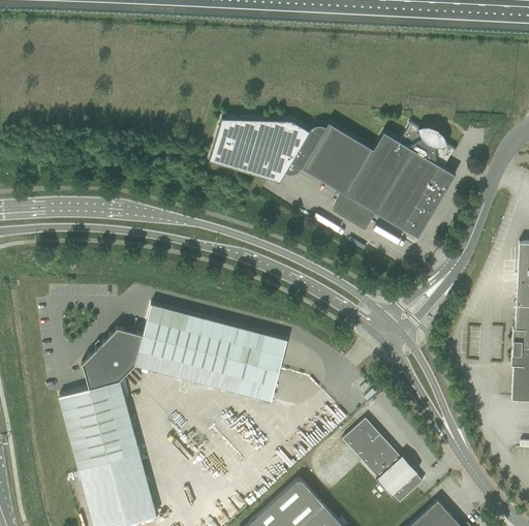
[(408,124),(410,125),(400,143),(383,132),(373,150),(329,123),(324,129),(323,128),(320,127),(316,127),(311,129),(309,132),(290,121),(221,119),(209,161),(278,182),(284,173),(289,175),(293,174),(298,172),(301,168),(343,193),(333,212),(365,230),(375,213),(417,238),(455,176),(443,168),(454,151),(455,152),(456,151),(409,123),(408,124)]
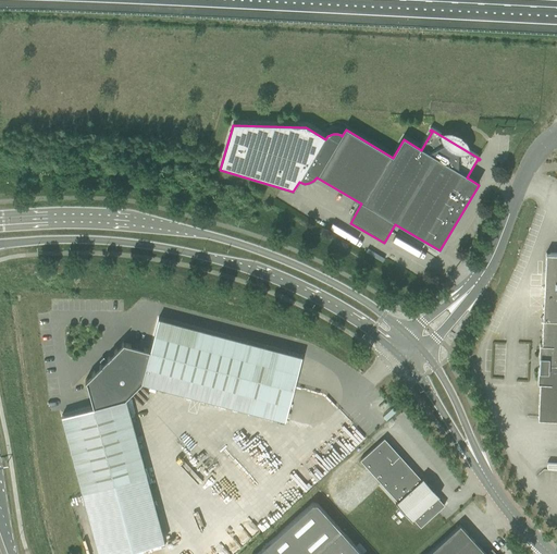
[(556,256),(546,256),(545,279),(531,278),(529,320),(543,321),(541,321),(541,322),(543,322),(542,346),(540,346),(539,360),(541,361),(541,370),(539,370),(537,385),(540,385),(537,420),(556,421),(556,256)]
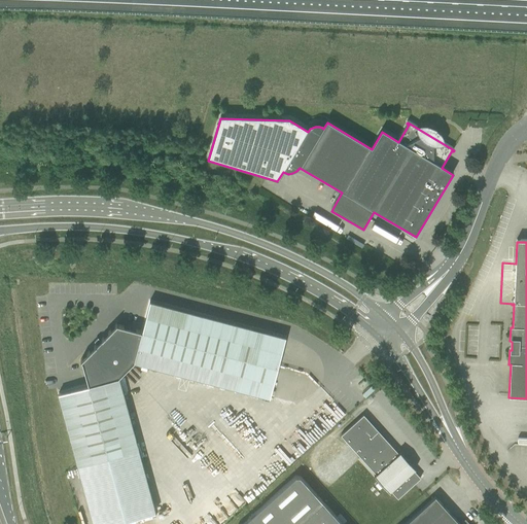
[(59,396),(79,472),(93,523),(124,523),(155,515),(139,455),(118,380),(134,364),(209,384),(225,323),(149,304),(142,334),(118,327),(116,326),(102,342),(96,348),(80,362),(81,364),(89,388),(59,396)]
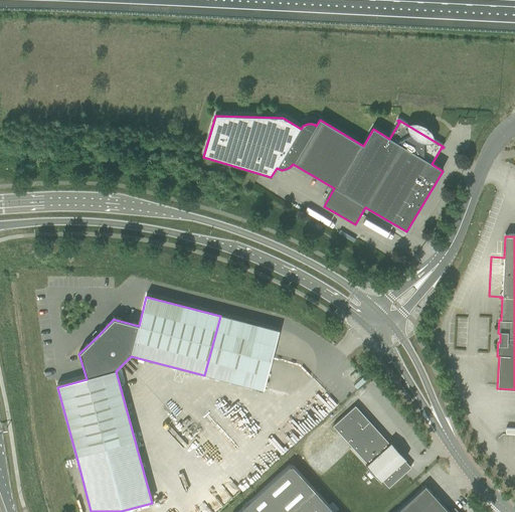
[(279,332),(220,316),(204,375),(264,390),(269,369),(273,358),(276,346),(279,332)]
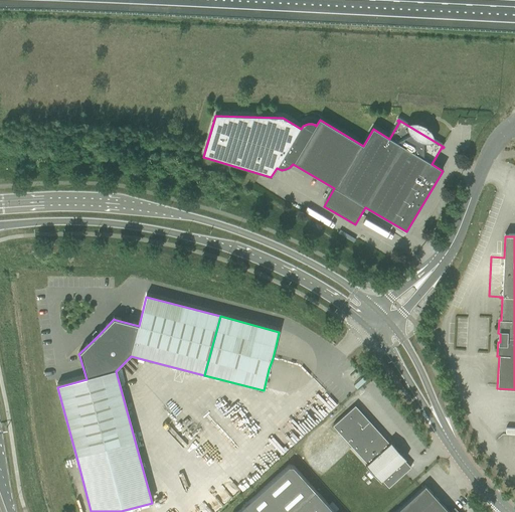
[(389,446),(355,407),(347,415),(333,428),(367,466),(365,467),(380,484),(382,482),(388,490),(402,477),(411,469),(404,462),(406,461),(391,444),(389,446)]
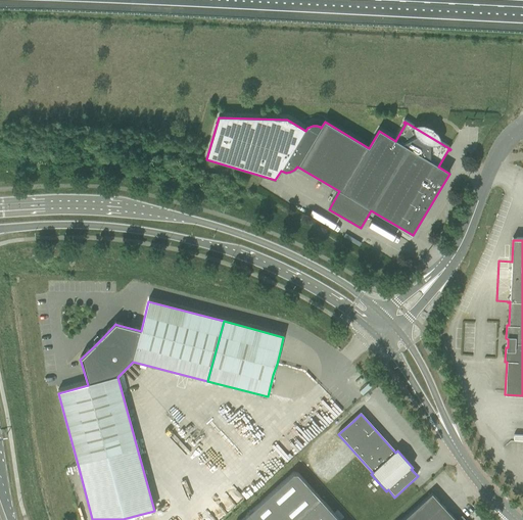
[(295,473),(274,492),(243,519),(298,519),(320,501),(295,473)]
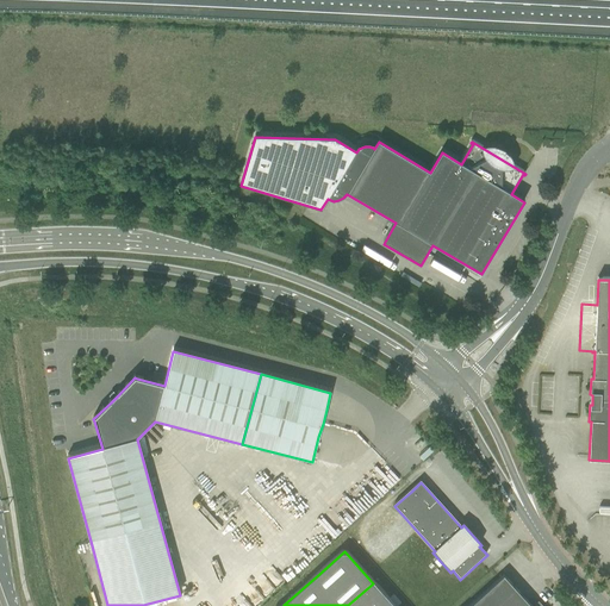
[(529,605),(504,578),(498,581),(471,605),(539,605),(537,604),(536,605),(529,605)]
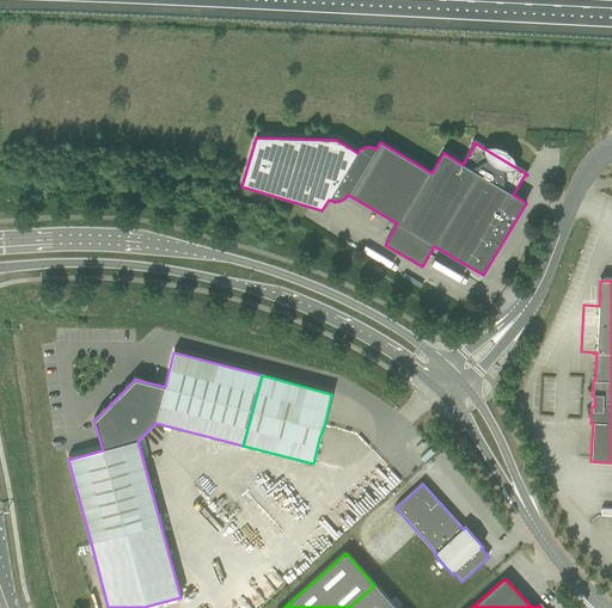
[(395,607),(374,585),(349,607),(395,607)]
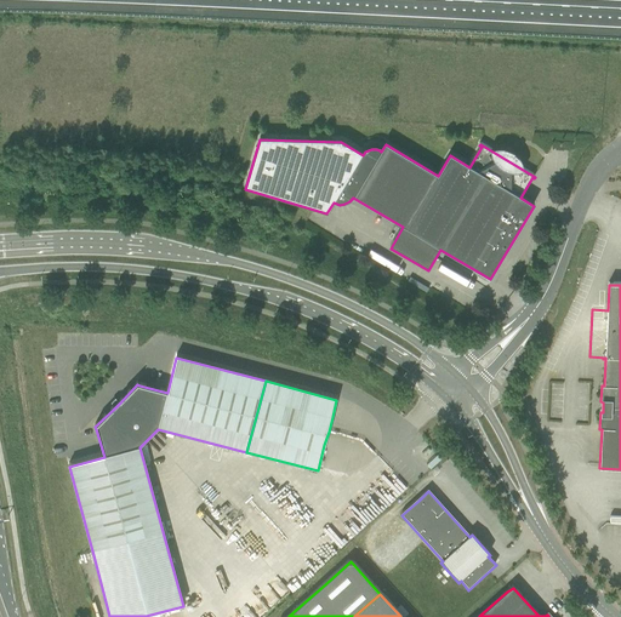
All buildings are outlined.
